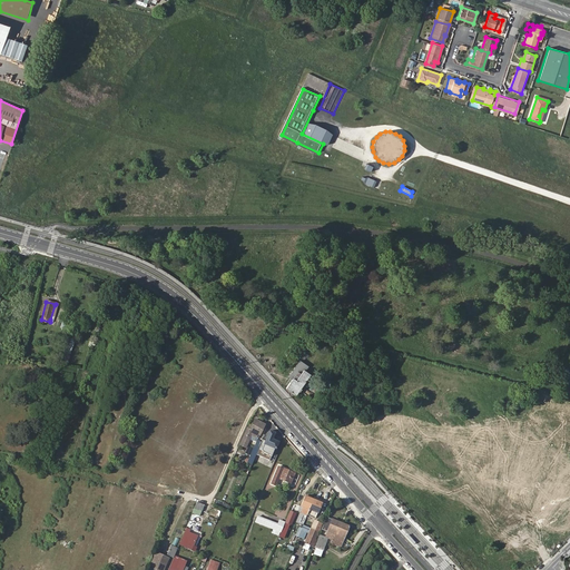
[(297,381),(304,371),(298,367),(292,377),(294,379),(297,381)]
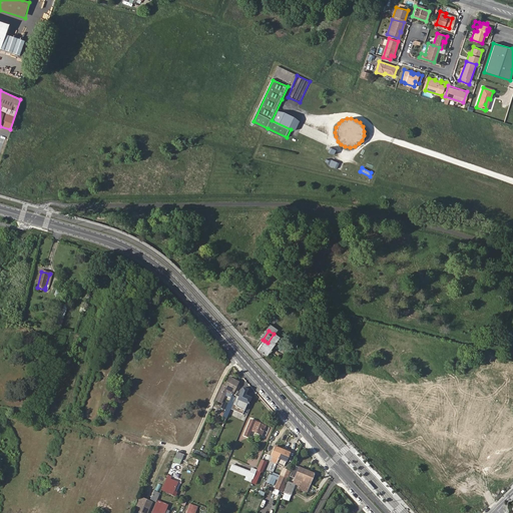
[(265,341),(259,351),(268,356),(281,338),(274,334),(268,343),(265,341)]
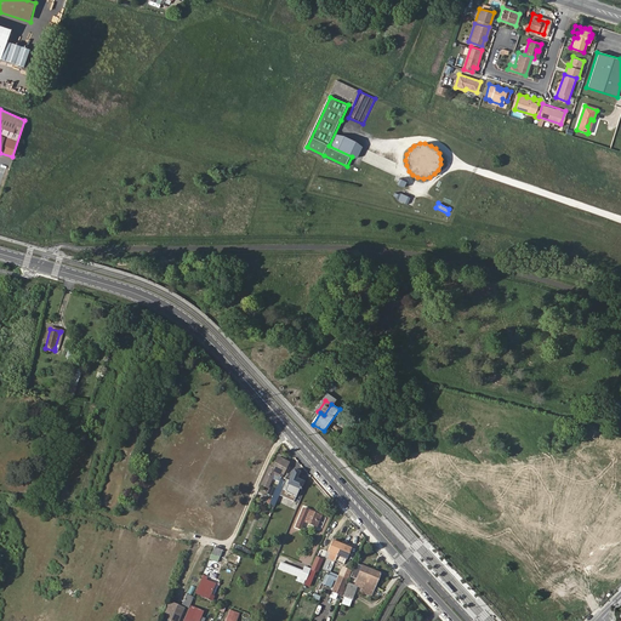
[(518,410),(516,417),(541,426),(543,419),(518,410)]
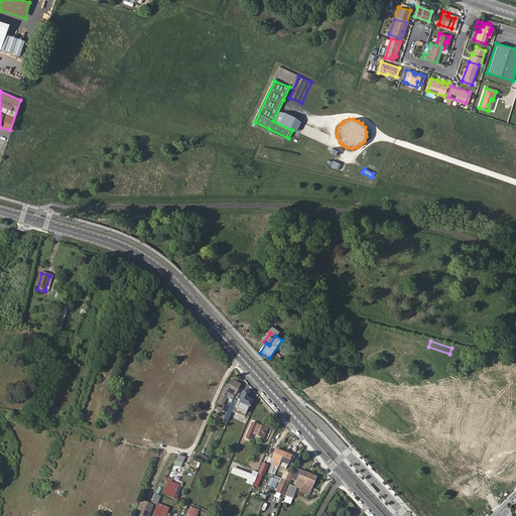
[(362,387),(364,381),(356,379),(354,385),(362,387)]
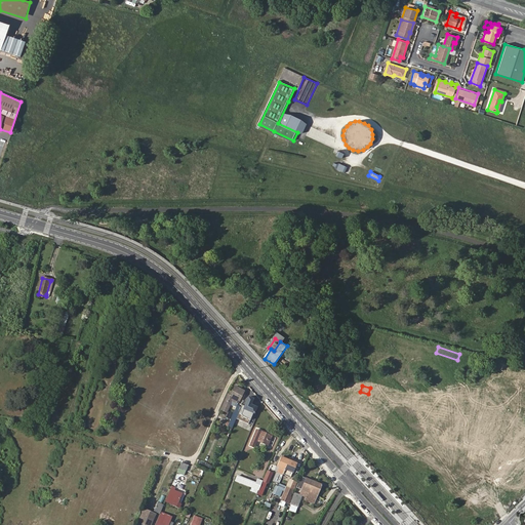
[(227,413),(228,413),(233,403),(237,404),(240,402),(244,392),(235,388),(231,396),(229,395),(221,411),(227,413)]
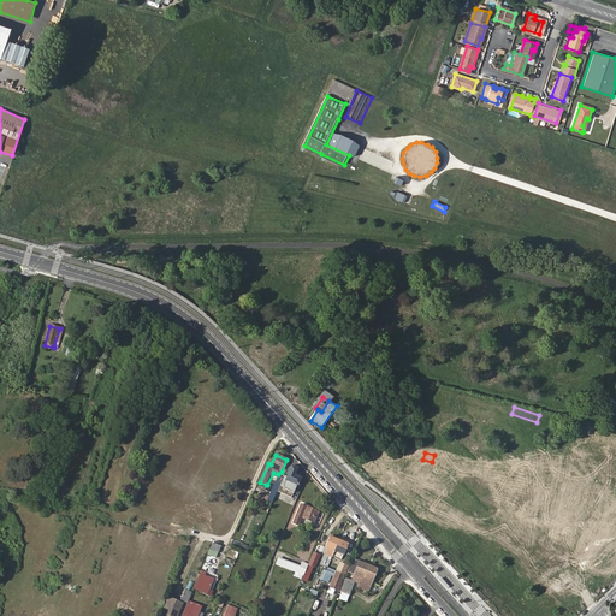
[(283,479),(277,492),(291,497),(296,486),(297,487),(301,479),(300,478),(294,475),(295,474),(296,468),(291,466),(285,480),(283,479)]
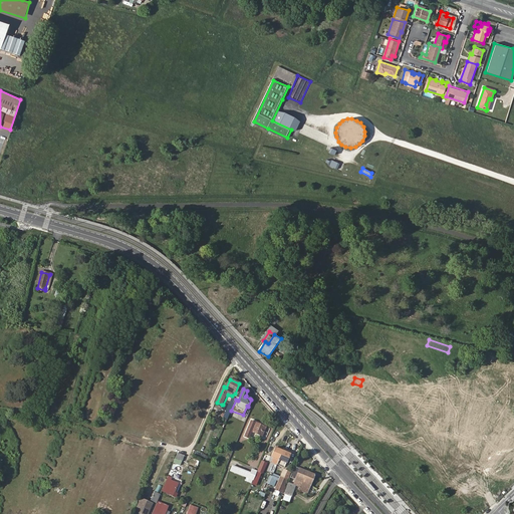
[(227,420),(229,417),(231,411),(236,400),(232,398),(223,419),(227,420)]
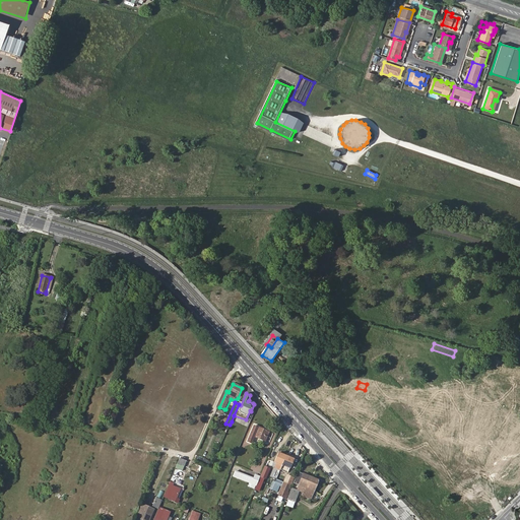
[(252,444),(255,438),(265,442),(270,432),(254,426),(247,442),(252,444)]
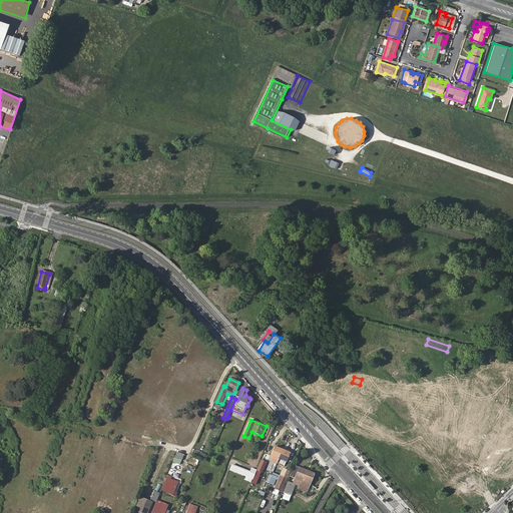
[(272,462),(277,464),(279,460),(282,450),(276,448),(272,457),(274,458),(272,462)]
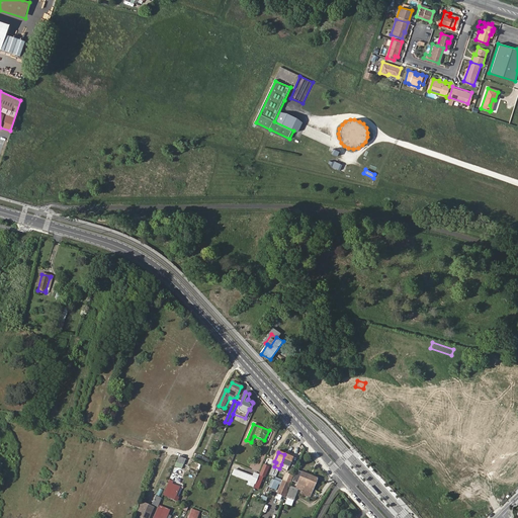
[(284,454),(281,464),(289,467),(292,458),(284,454)]
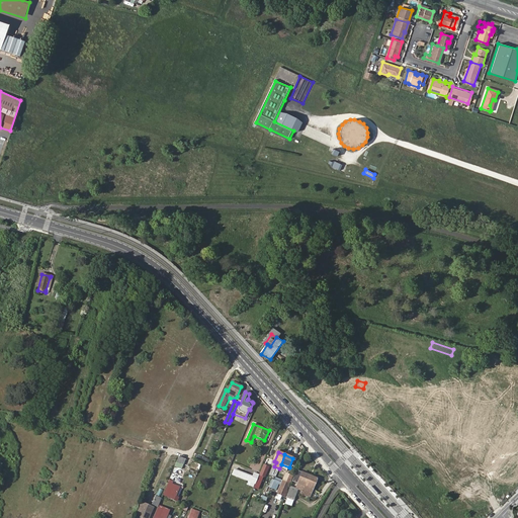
[(174,467),(182,469),(184,458),(177,456),(174,467)]
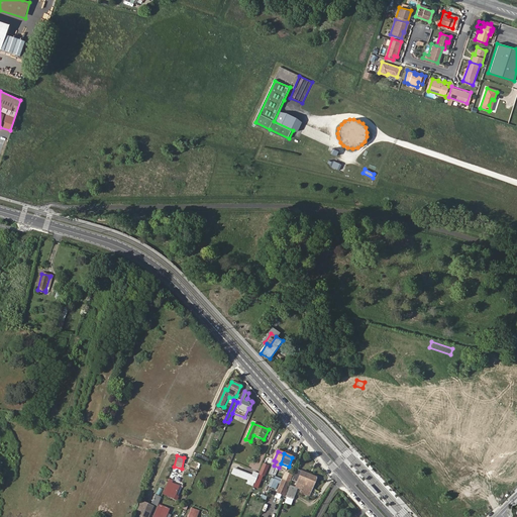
[(260,475),(263,477),(265,477),(269,467),(264,464),(260,475)]
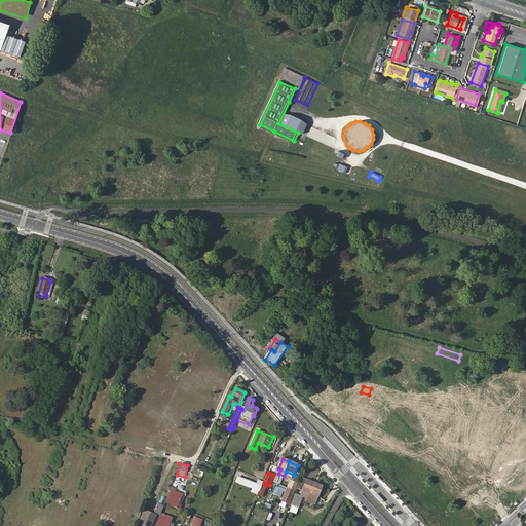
[(235,483),(259,492),(263,482),(258,481),(256,484),(238,477),(235,483)]
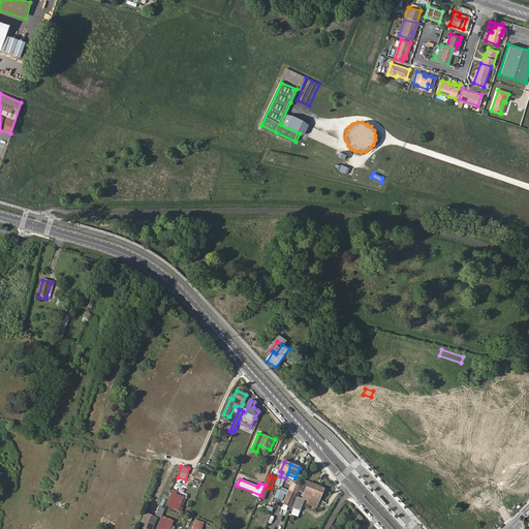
[(319,500),(324,489),(304,481),(300,493),(312,497),(311,499),(317,501),(318,500),(319,500)]
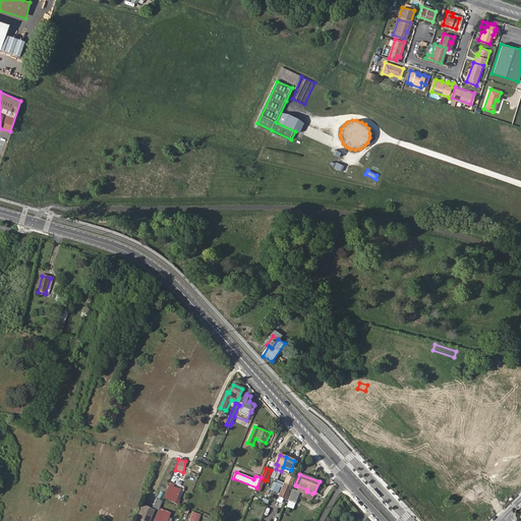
[(285,483),(280,498),(286,501),(292,483),(293,479),(288,477),(286,483),(285,483)]
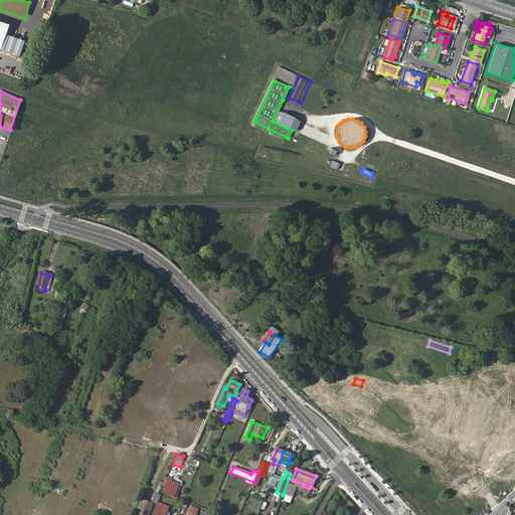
[(259,473),(250,493),(253,494),(254,493),(262,475),(259,473)]
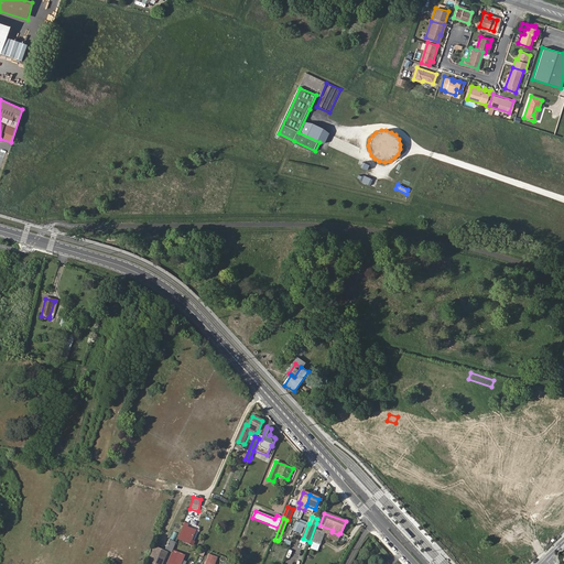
[(187,528),(182,539),(190,542),(195,531),(187,528)]
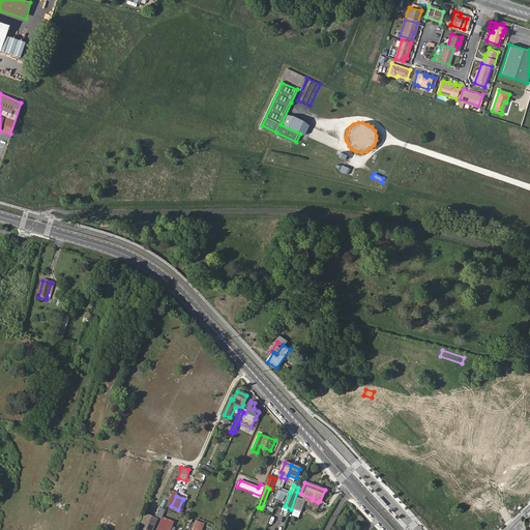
[(470,501),(477,510),(482,505),(476,497),(470,501)]
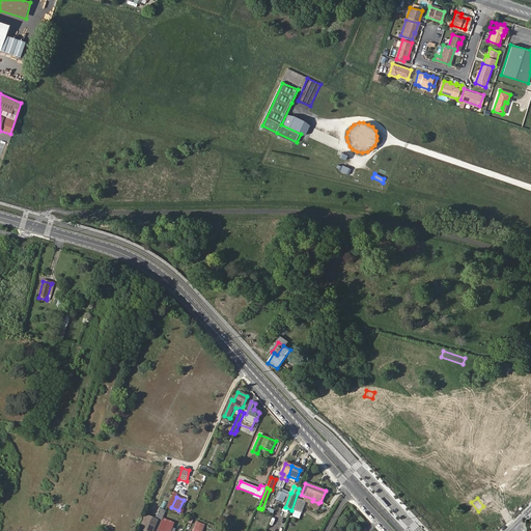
[(166,511),(161,508),(157,519),(162,521),(166,511)]
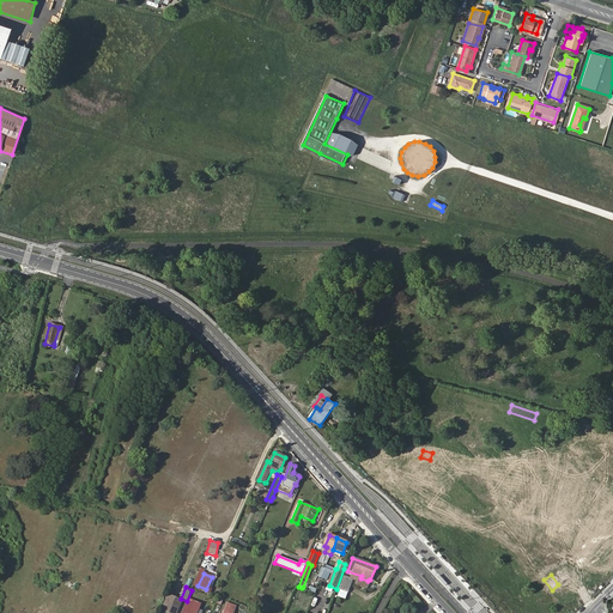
[(320,612),(326,593),(320,592),(315,612),(320,612)]
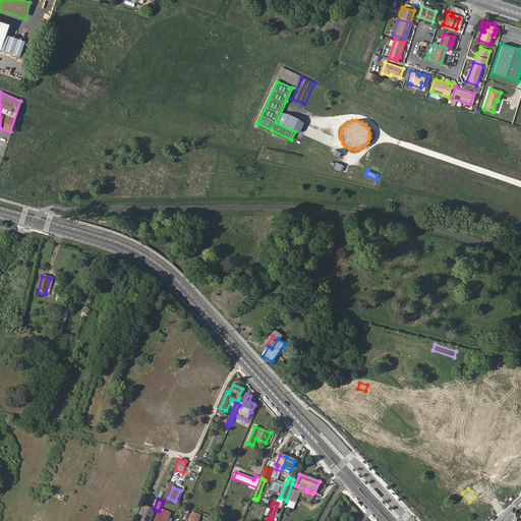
[(149,514),(151,510),(146,508),(143,507),(137,520),(140,520),(149,520),(152,515),(149,514)]
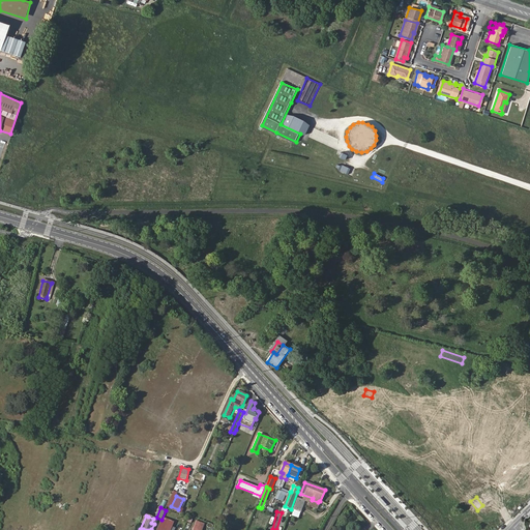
[(158,529),(159,529),(170,529),(174,523),(166,520),(163,525),(160,524),(158,529)]
